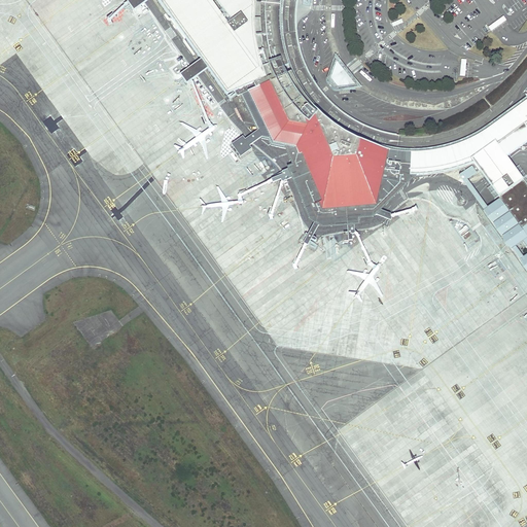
[(129,0),(128,1),(134,9),(148,0),(160,0),(172,16),(171,16),(174,21),(184,34),(186,38),(187,37),(203,59),(180,74),(186,82),(209,67),(229,95),(235,92),(250,85),(293,69),(296,67),(294,63),(293,60),(292,58),(291,54),(290,49),(289,46),(288,44),(287,40),(286,37),(286,34),(286,30),(285,27),(285,24),(285,19),(285,14),(285,4),(283,0),(129,0)]
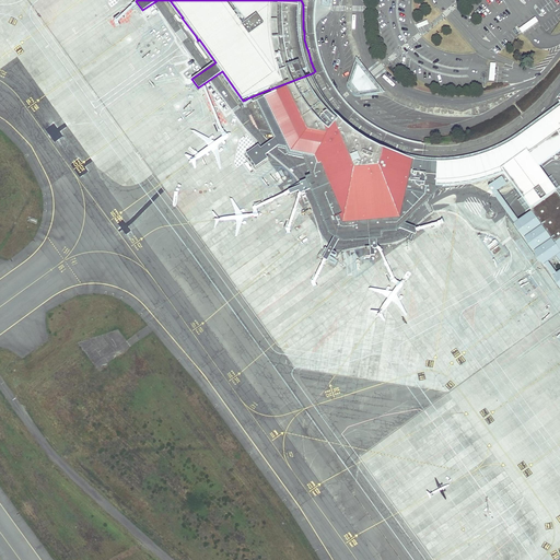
[(535,18),(520,28),(522,33),(538,22),(535,18)]
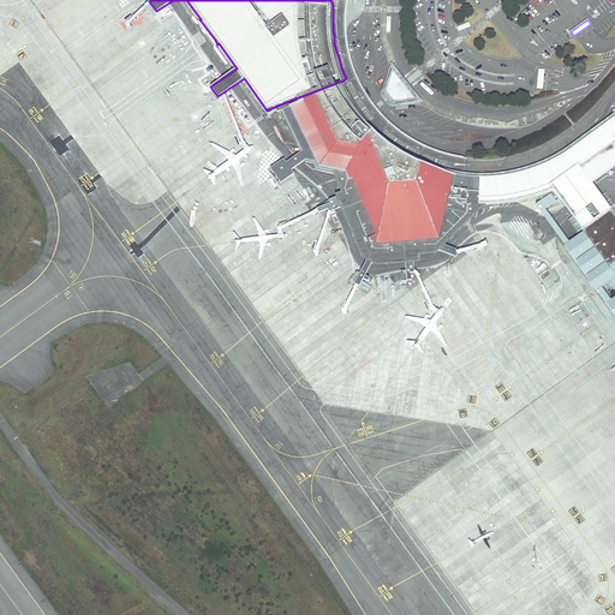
[(407,83),(392,64),(381,93),(387,99),(392,106),(423,102),(407,83)]
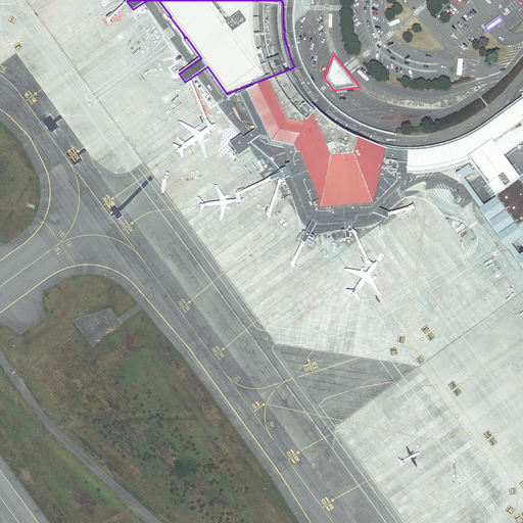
[(254,122),(258,130),(244,141),(242,137),(231,145),(239,157),(251,149),(248,146),(263,137),(268,138),(271,144),(276,145),(287,147),(295,167),(291,168),(272,176),(273,179),(282,176),(283,179),(294,174),(296,180),(311,214),(312,216),(315,218),(306,233),(310,235),(319,220),(322,222),(345,220),(346,239),(349,238),(349,231),(351,230),(351,219),(353,219),(353,216),(366,215),(370,211),(385,217),(387,211),(374,206),(391,189),(408,174),(411,171),(417,165),(413,144),(395,142),(380,140),(373,137),(370,139),(368,138),(368,139),(366,139),(366,137),(362,136),(361,137),(358,136),(358,132),(355,128),(352,127),(347,127),(344,129),(342,128),(343,126),(339,123),(337,124),(333,121),(333,120),(327,114),(325,112),(323,110),(321,108),(318,105),(316,104),(313,101),(314,100),(313,98),(311,96),(310,97),(301,86),(299,83),(295,77),(291,68),(248,85),(233,91),(236,97),(233,98),(243,120),(254,122)]
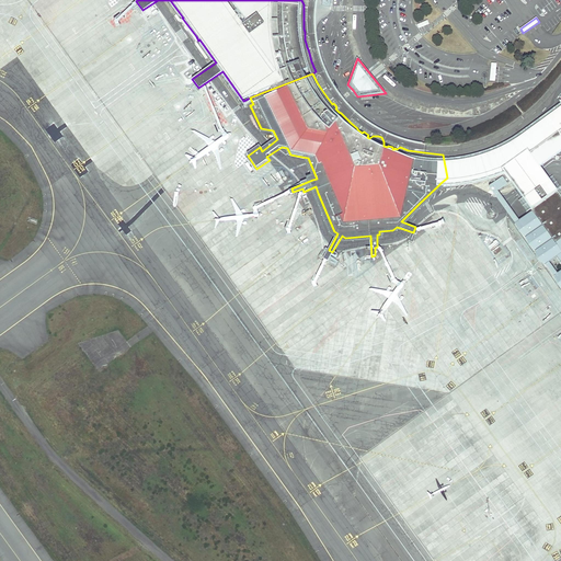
[(443,155),(447,178),(441,183),(448,183),(457,182),(466,181),(476,179),(489,175),(499,172),(502,170),(530,210),(553,242),(560,237),(560,184),(553,174),(545,163),(560,150),(560,102),(558,99),(546,116),(540,119),(528,129),(517,136),(505,139),(502,146),(491,150),(478,149),(468,158),(459,159),(448,160),(443,152),(443,155)]
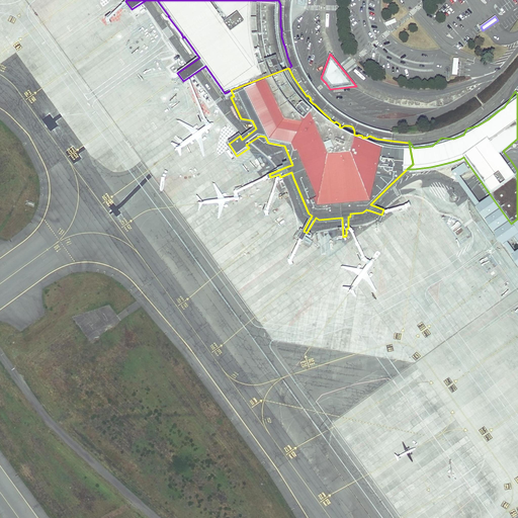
[(451,165),(460,162),(463,161),(465,160),(463,157),(460,159),(451,162),(439,165),(430,167),(422,168),(414,169),(407,169),(404,172),(408,172),(414,172),(422,171),(430,170),(439,168),(451,165)]
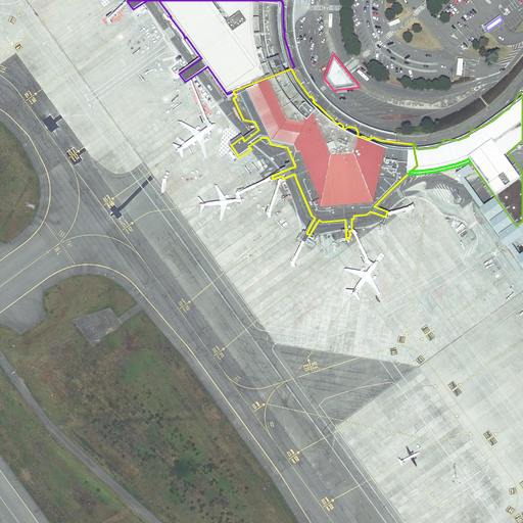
[(456,172),(522,265),(522,221),(516,226),(494,196),(484,202),(464,176),(473,169),(468,162),(465,163),(456,167),(458,171),(456,172)]
